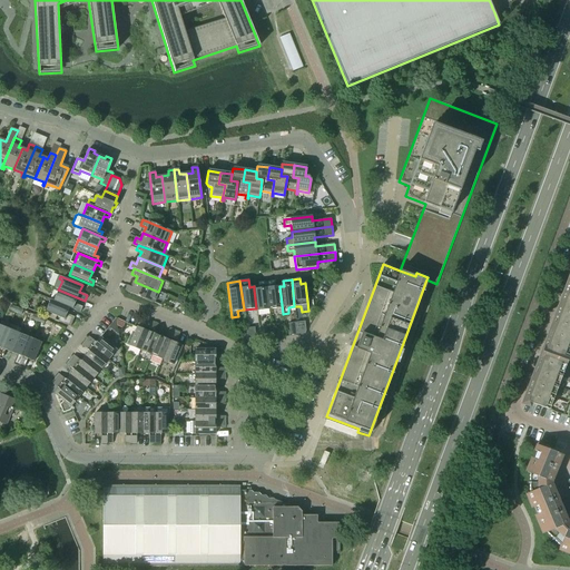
[(569,281),(539,364),(526,402),(531,403),(549,410),(569,418),(569,416),(569,281)]
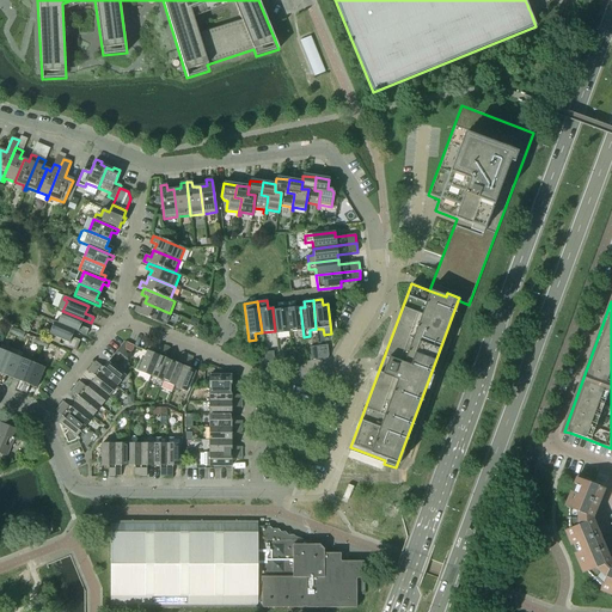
[(165,325),(170,313),(145,303),(141,308),(136,306),(134,312),(165,325)]
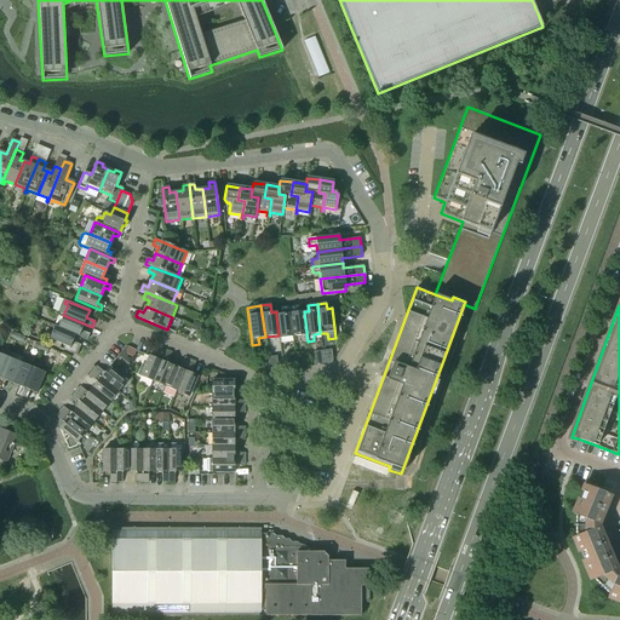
[(308,342),(304,311),(299,311),(298,306),(290,308),(293,337),(300,336),(300,343),(308,342)]
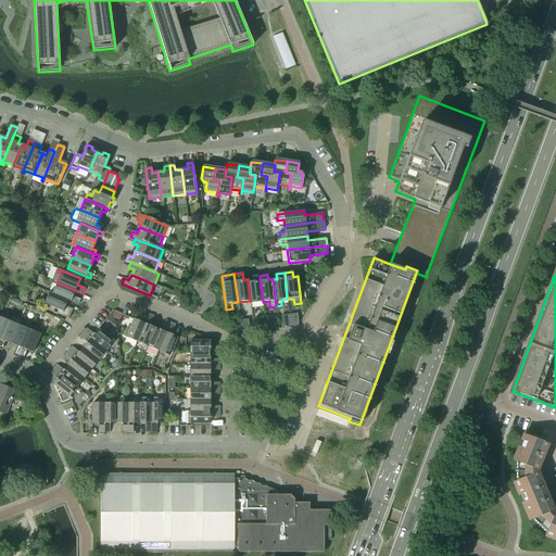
[(263,302),(260,276),(252,277),(252,281),(248,282),(250,301),(250,303),(263,302)]
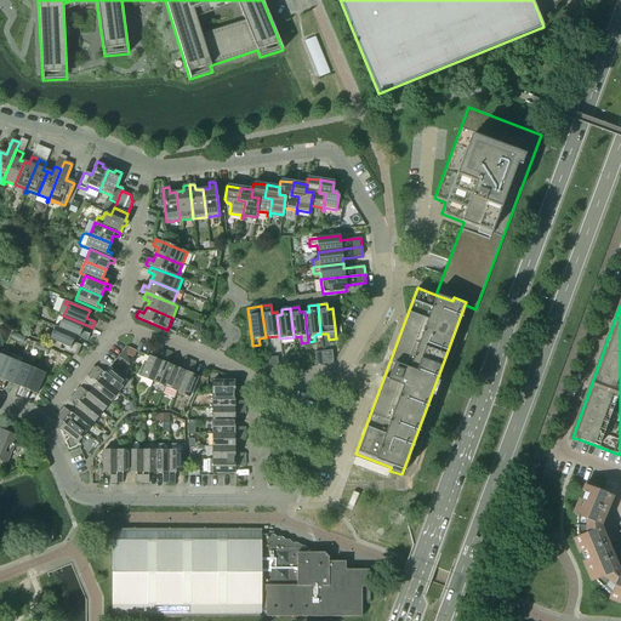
[(81,331),(84,324),(63,315),(60,313),(58,317),(62,318),(58,328),(75,335),(75,336),(87,341),(90,335),(81,331)]
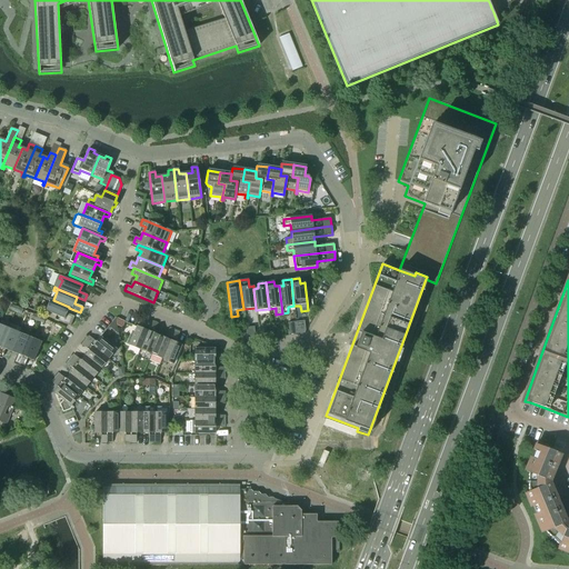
[(67,313),(69,308),(69,307),(53,300),(47,298),(46,300),(49,301),(45,311),(61,318),(59,322),(70,327),(75,317),(67,313)]
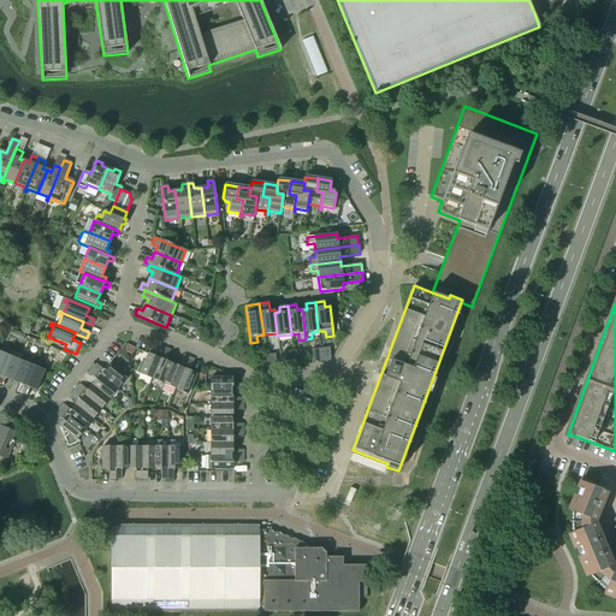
[(152,379),(164,349),(159,347),(154,356),(148,354),(140,374),(152,379)]
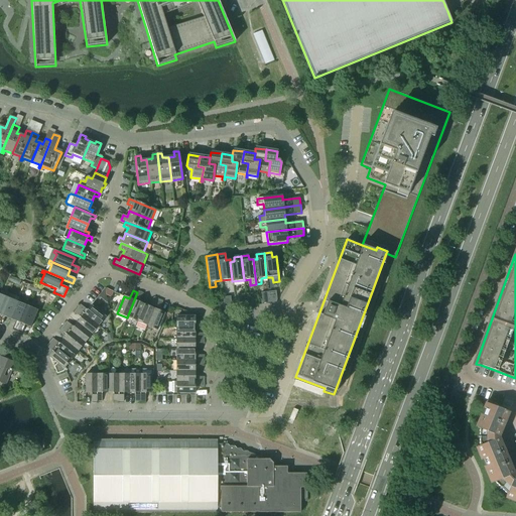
[(277,300),(276,291),(268,292),(270,304),(275,303),(277,300)]
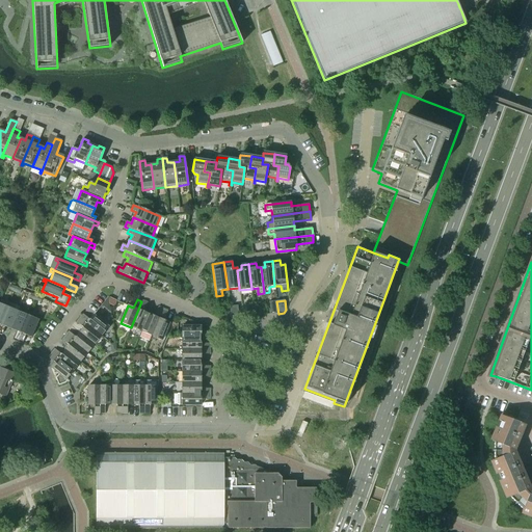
[(141,331),(149,314),(142,312),(147,303),(141,301),(131,327),(141,331)]
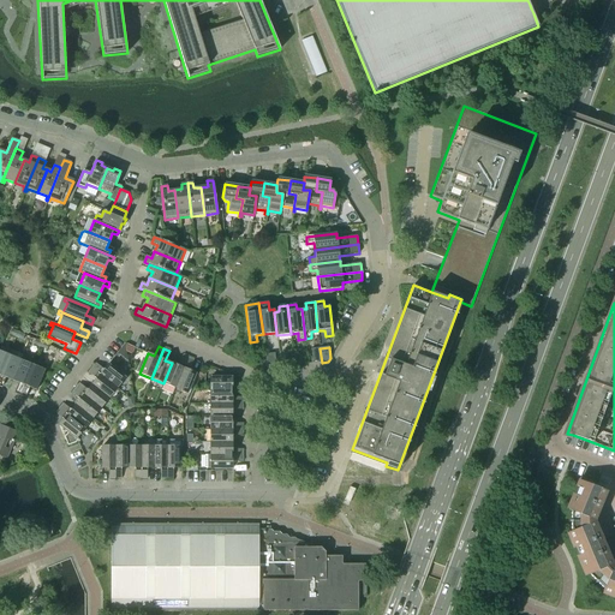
[(322,363),(320,348),(311,350),(312,363),(322,363)]
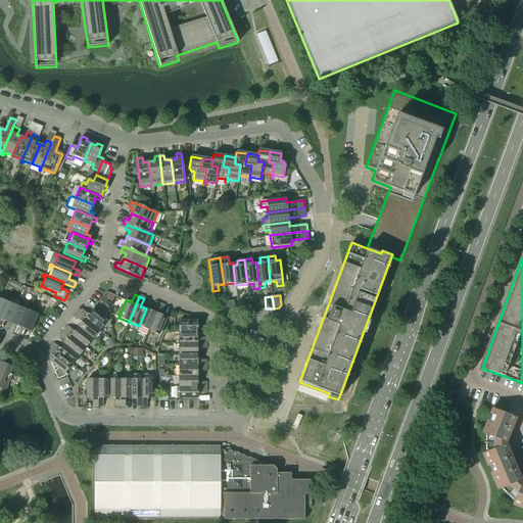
[(257,310),(256,297),(249,298),(250,311),(257,310)]
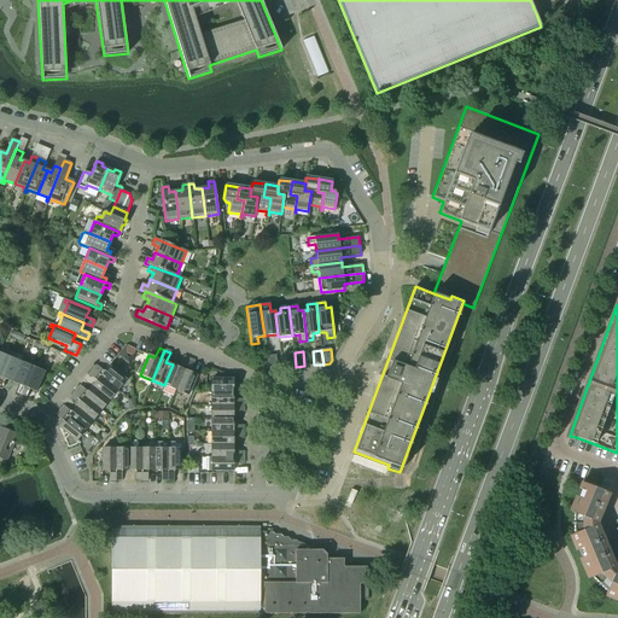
[(296,367),(295,353),(285,354),(286,368),(296,367)]
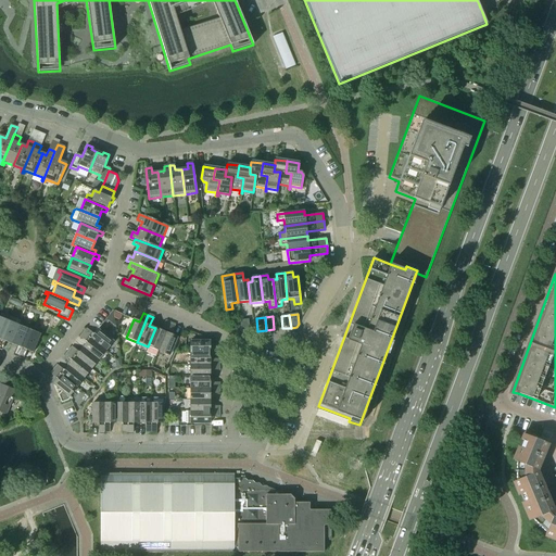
[(250,332),(249,326),(248,319),(240,320),(241,333),(250,332)]
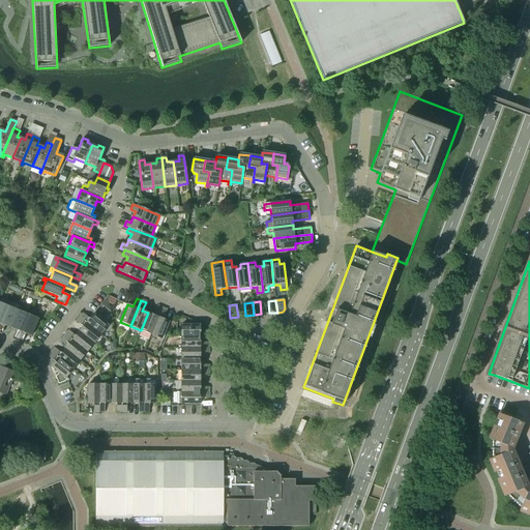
[(10,328),(18,310),(7,305),(1,321),(6,323),(5,325),(10,328)]
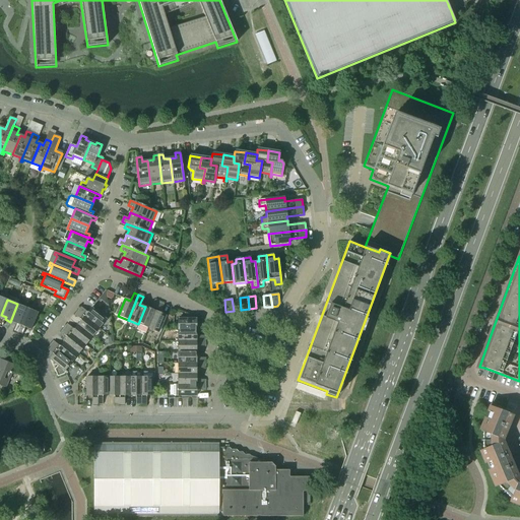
[(225,312),(224,300),(216,301),(218,313),(225,312)]
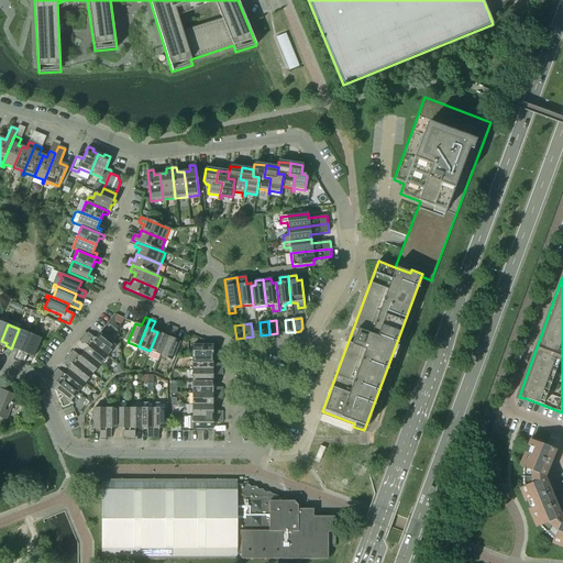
[(161,355),(172,328),(166,326),(163,335),(157,332),(150,351),(161,355)]
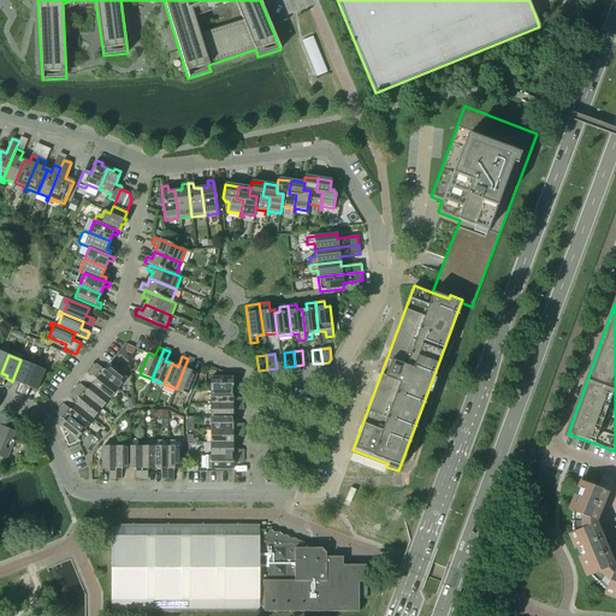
[(188,394),(196,374),(189,371),(194,361),(188,359),(176,389),(188,394)]
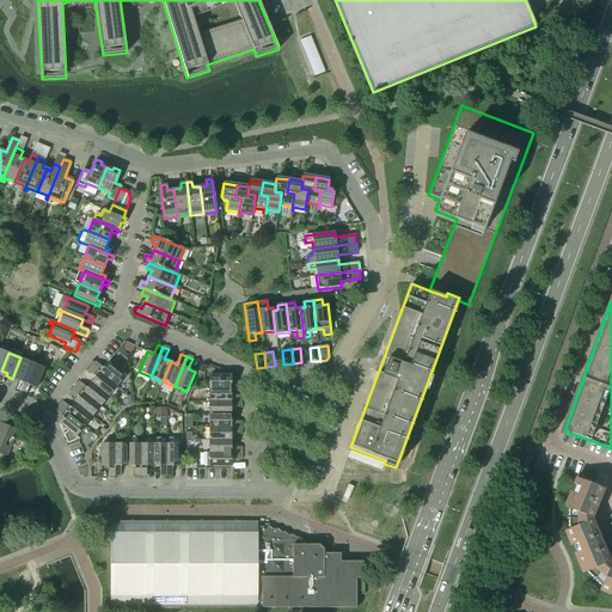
[(25,380),(32,363),(20,357),(12,379),(18,381),(19,379),(25,380)]
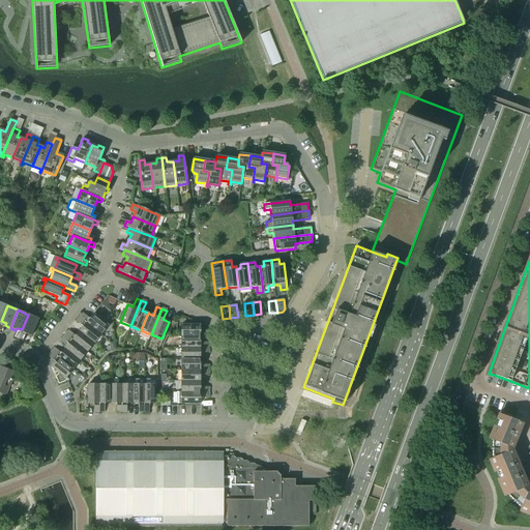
[(108,326),(99,319),(93,314),(89,319),(82,313),(79,317),(100,334),(108,326)]
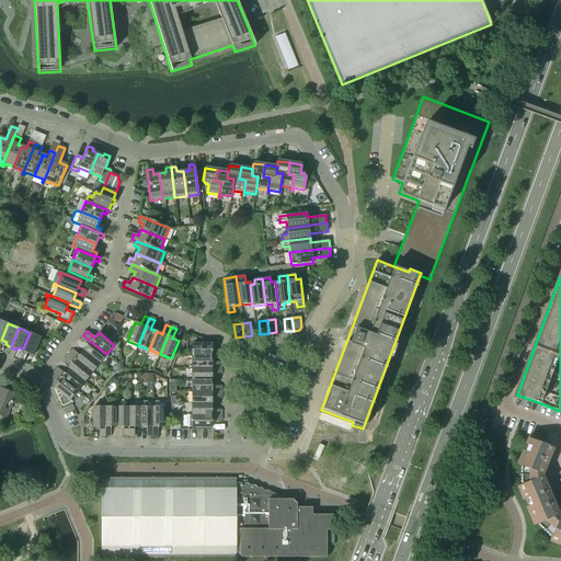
[(33,356),(41,338),(30,333),(23,348),(27,351),(26,354),(33,356)]
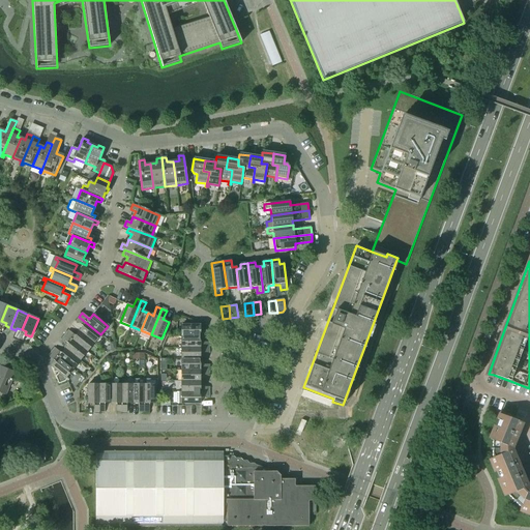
[(100,334),(79,317),(76,321),(83,327),(79,331),(93,344),(100,334)]
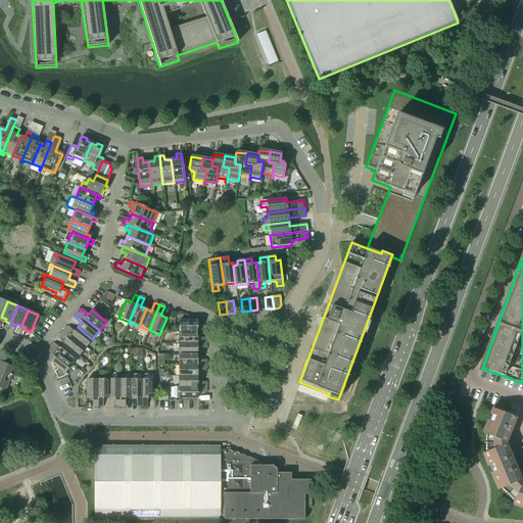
[(206,332),(206,327),(197,327),(197,321),(179,321),(179,332),(197,332),(206,332)]
